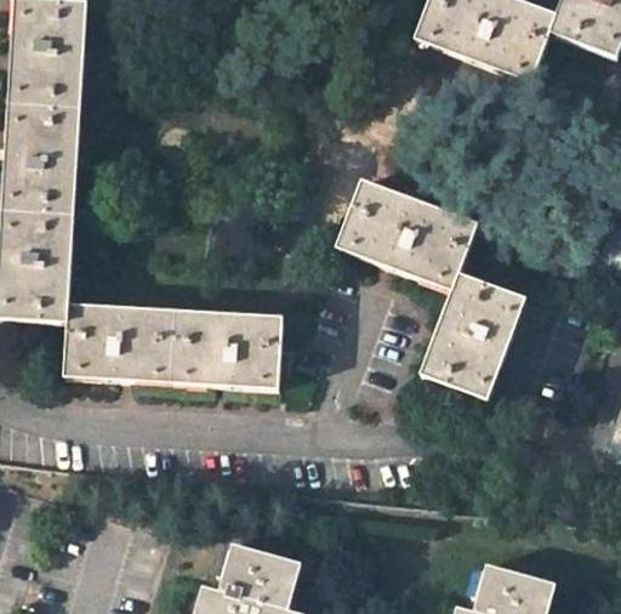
[(17,0),(0,289),(0,312),(68,317),(69,303),(86,0),(17,0)]
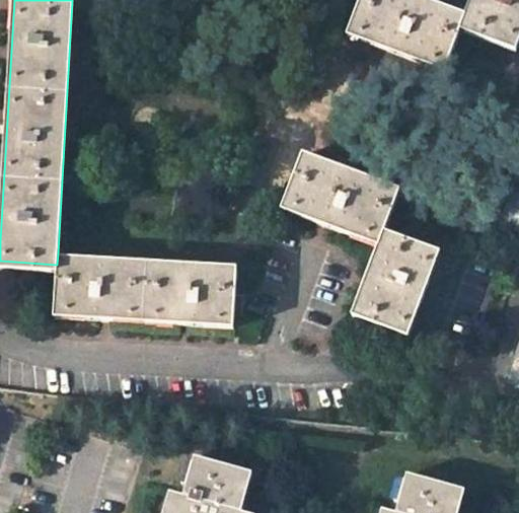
[(466,9),(441,0),(360,0),(349,27),(445,65),(461,22),(466,9)]
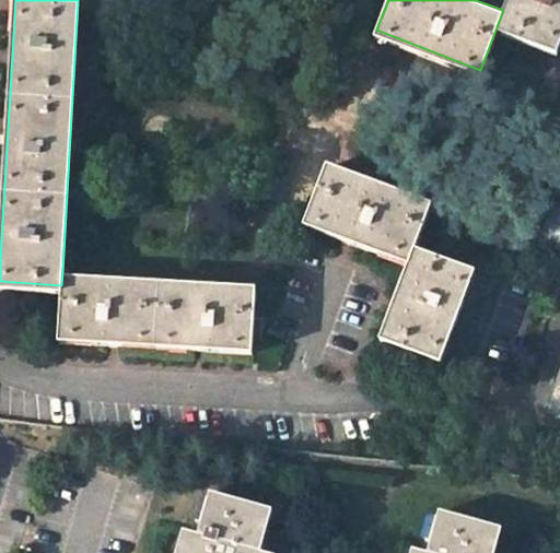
[(506,0),(503,10),(498,24),(556,47),(559,34),(559,0),(506,0)]
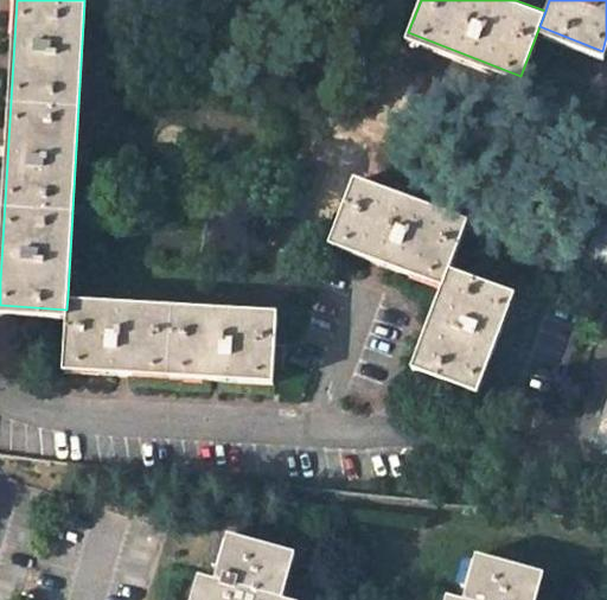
[(470,218),(357,176),(333,240),(445,283),(452,266),(470,218)]
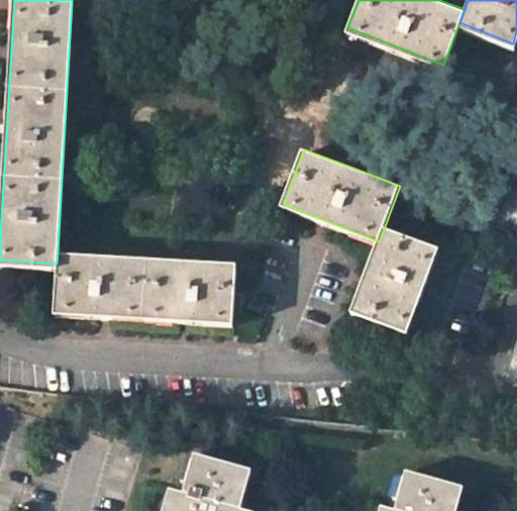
[(516,221),(516,343),(516,347),(516,186),(513,185),(502,216),(516,221)]
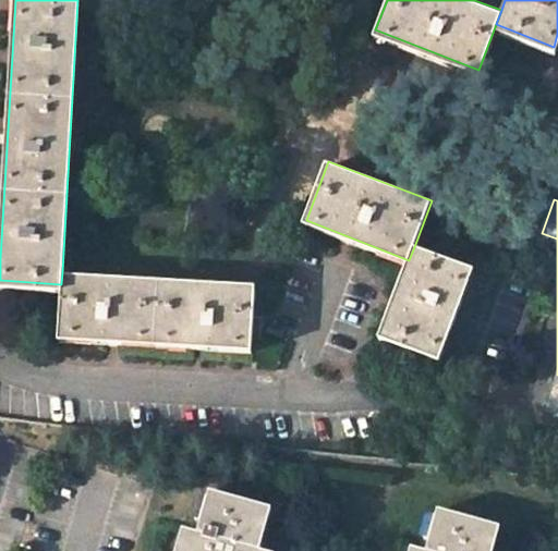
[(409,260),(381,334),(439,358),(473,267),(415,244),(409,260)]
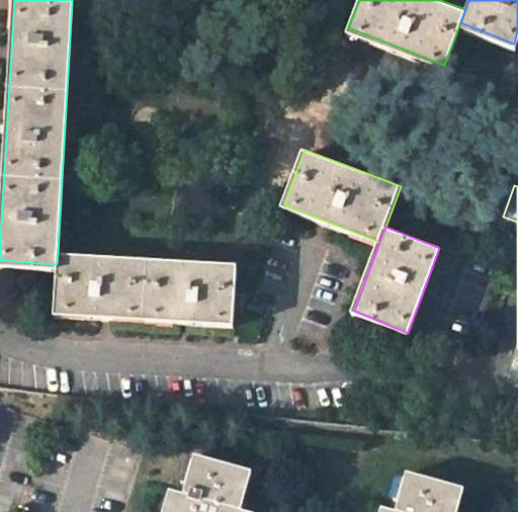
[(55,312),(234,323),(238,263),(58,253),(57,264),(55,312)]
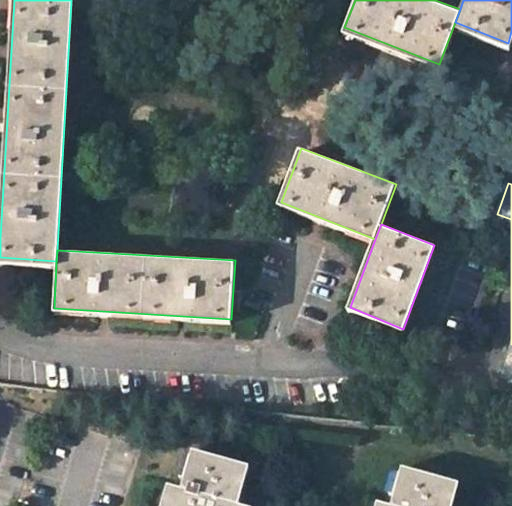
[(170,483),(163,505),(251,505),(252,505),(240,502),(249,463),(195,447),(184,486),(170,483)]
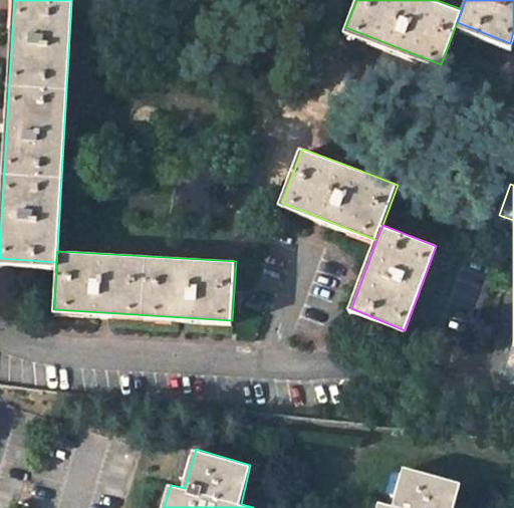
[(380,501),(377,507),(452,507),(460,482),(406,467),(395,505),(380,501)]
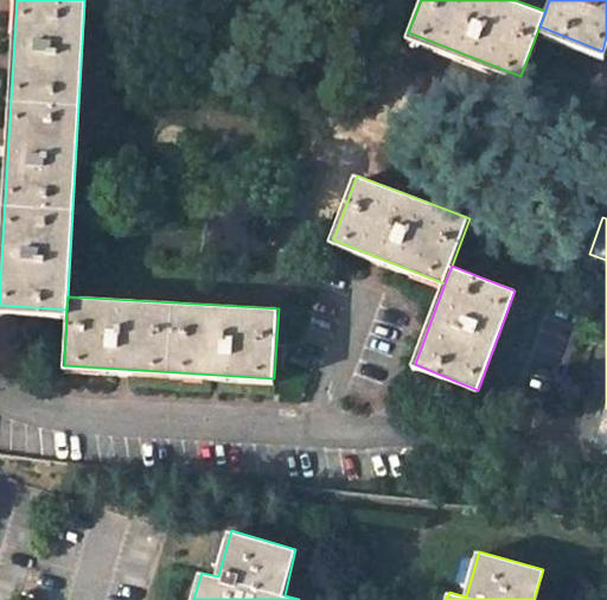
All buildings are outlined.
